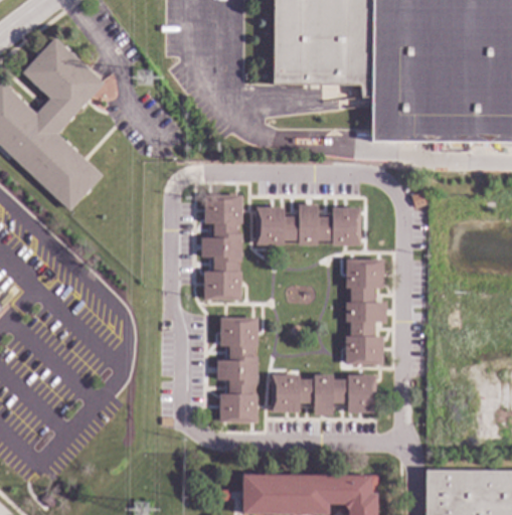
[(511,142),(372,141),(373,96),(363,98),(361,86),(275,84),(275,0),(511,0),(511,142)]
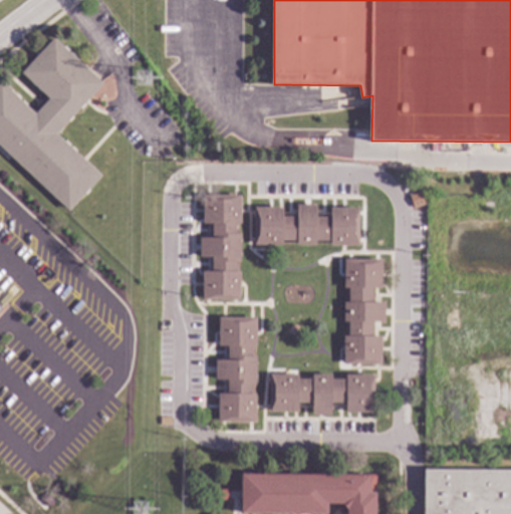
[(104,83),(58,134),(103,176),(70,211),(0,145),(0,84),(3,81),(37,113),(51,98),(23,72),(56,37),(104,83)]
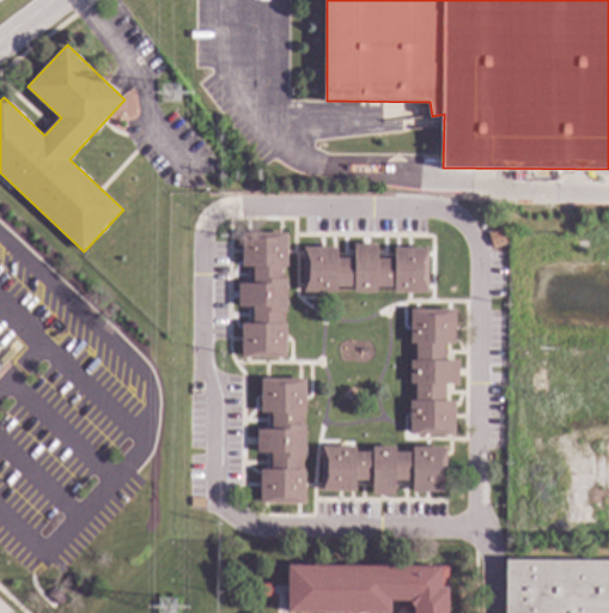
[(509,242),(494,246),(492,235),(506,231),(509,242)]
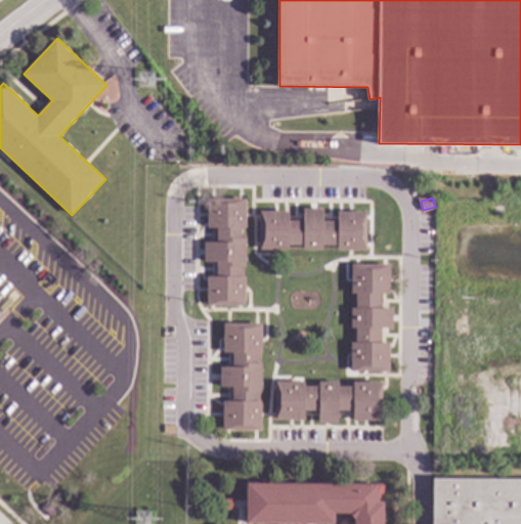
[(247,227),(243,227),(242,237),(247,237),(247,265),(242,265),(242,276),(246,276),(246,306),(208,305),(208,276),(217,276),(217,261),(205,261),(206,243),(218,243),(218,227),(208,227),(209,199),(247,199),(247,227)]
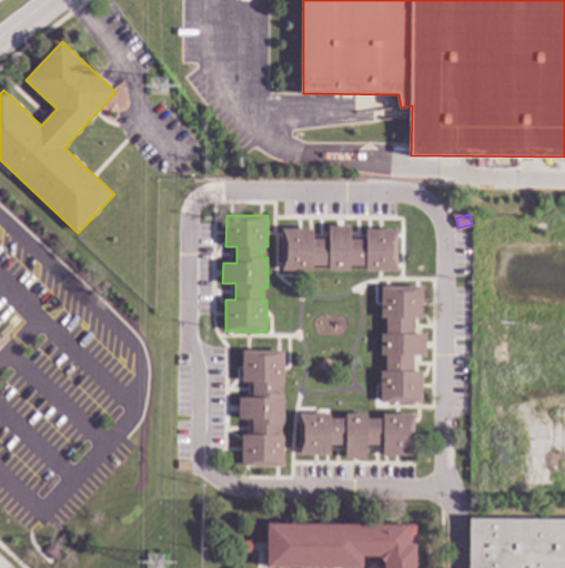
[(352,239),(367,240),(367,230),(399,230),(399,271),(366,271),(366,266),(351,266),(351,271),(330,271),(330,265),(314,265),(314,270),(283,270),(283,229),(314,229),(313,240),(330,240),(331,226),(352,226),(352,239)]
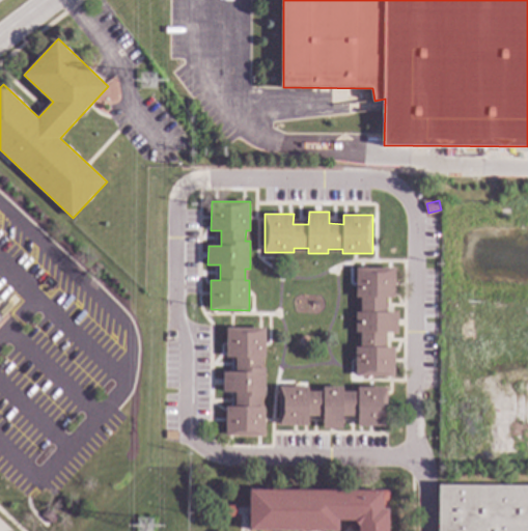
[(396,297),(386,297),(386,312),(398,313),(398,332),(386,332),(386,347),(395,347),(395,376),(357,376),(357,346),(362,347),(362,332),(357,332),(357,311),(362,312),(362,298),(357,298),(358,269),(396,269),(396,297)]
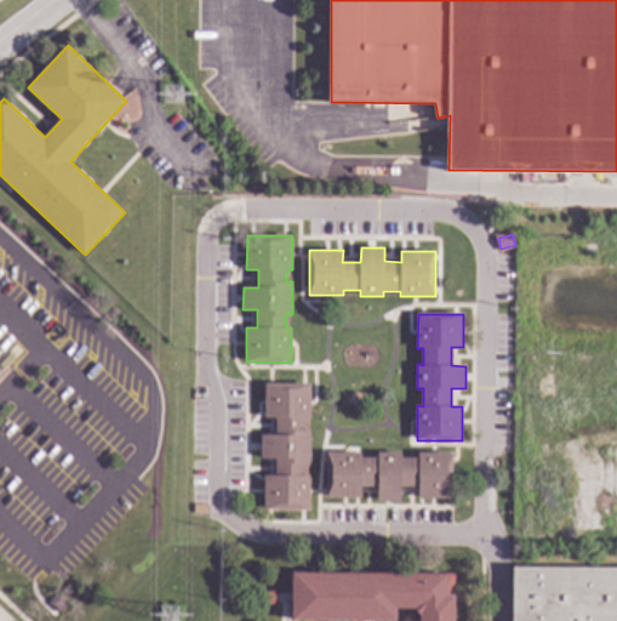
[(310,417),(304,417),(304,428),(310,429),(310,462),(306,462),(306,476),(310,476),(310,510),(266,510),(266,476),(276,476),(276,457),(262,457),(262,434),(276,434),(278,417),(266,417),(266,383),(312,383),(310,417)]
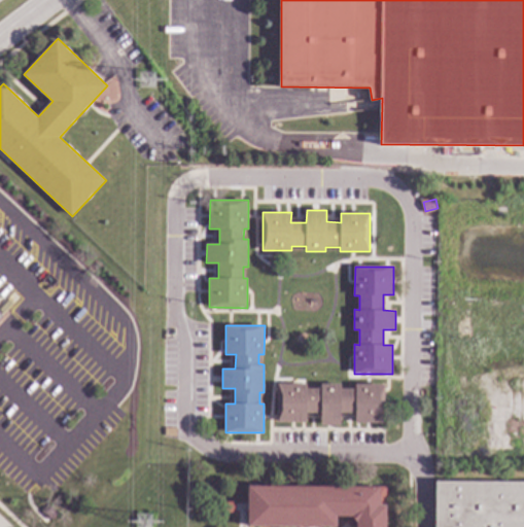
[(385,423),(356,422),(356,413),(342,413),(341,425),(321,425),(322,413),(307,413),(306,422),(278,422),(278,383),(307,383),(307,388),(321,388),(321,384),(342,384),(342,388),(356,388),(356,384),(385,385),(385,423)]
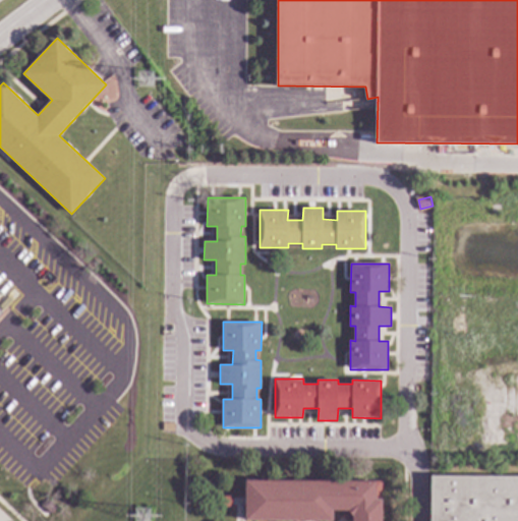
[(176,422),(175,431),(163,430),(164,422),(176,422)]
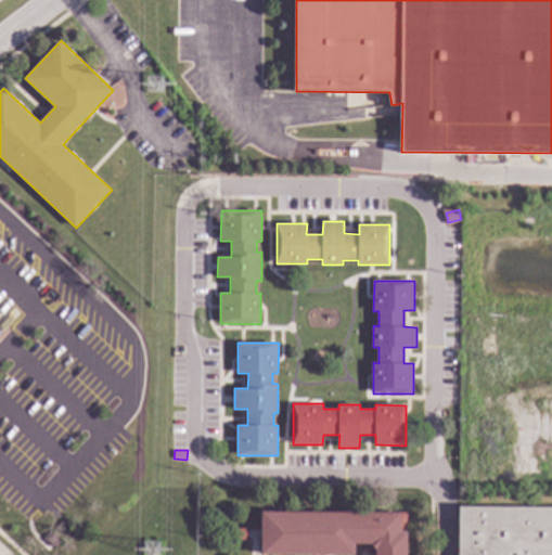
[(551,554),(460,554),(460,506),(551,506),(551,554)]
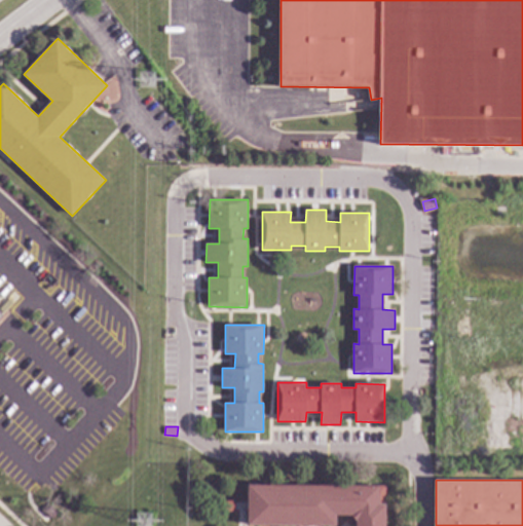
[(379,504),(386,504),(385,525),(357,525),(357,516),(337,516),(337,525),(248,525),(249,485),(380,486),(379,504)]
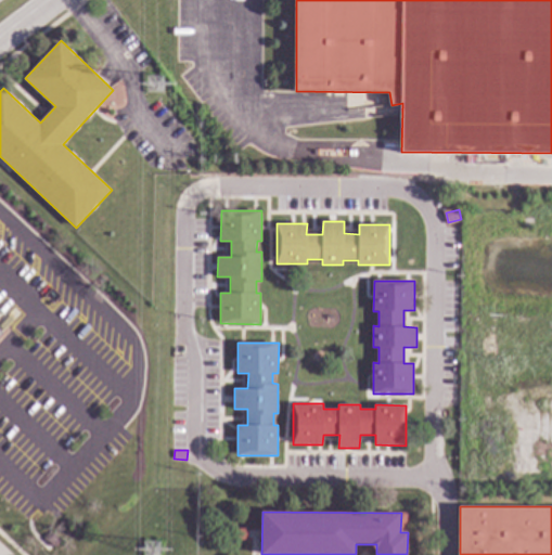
[(251,539),(240,539),(240,527),(251,527),(251,539)]
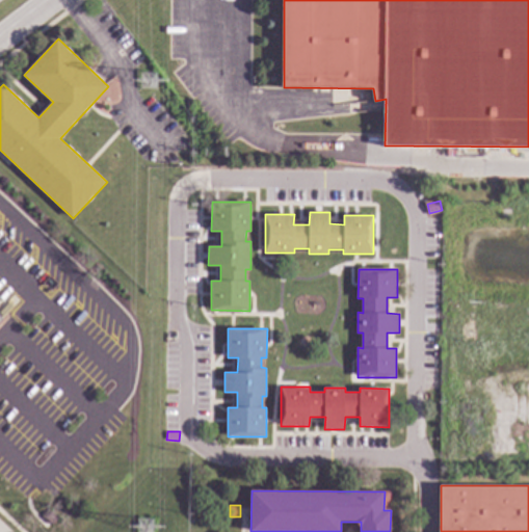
[(59,519),(53,525),(46,516),(51,511),(59,519)]
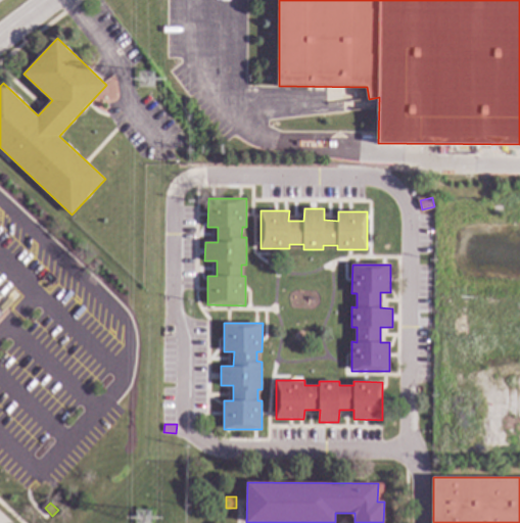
All buildings are outlined.
